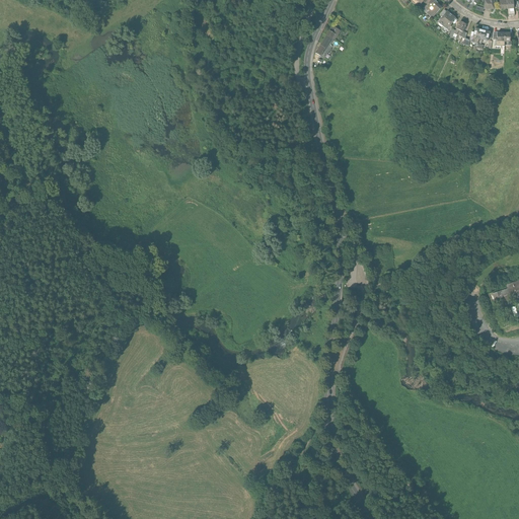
[(433,0),(432,0),(423,10),(431,18),(436,13),(437,14),(442,8),(437,4),(438,4),(433,0)]
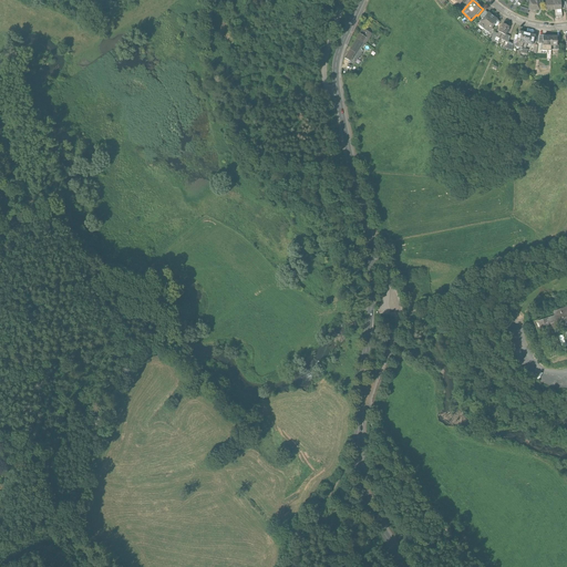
[(534,0),(534,1),(529,0),(529,10),(538,11),(538,0),(534,0)]
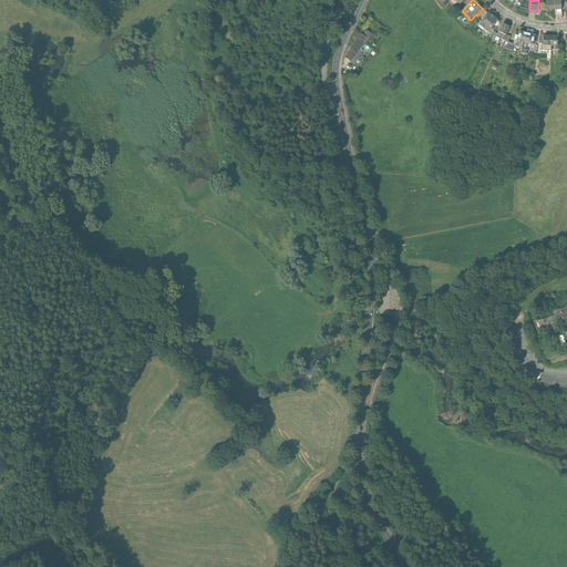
[(488,13),(485,18),(484,18),(483,19),(478,26),(488,33),(490,33),(492,29),(494,26),(494,24),(497,20),(497,19),(488,13)]
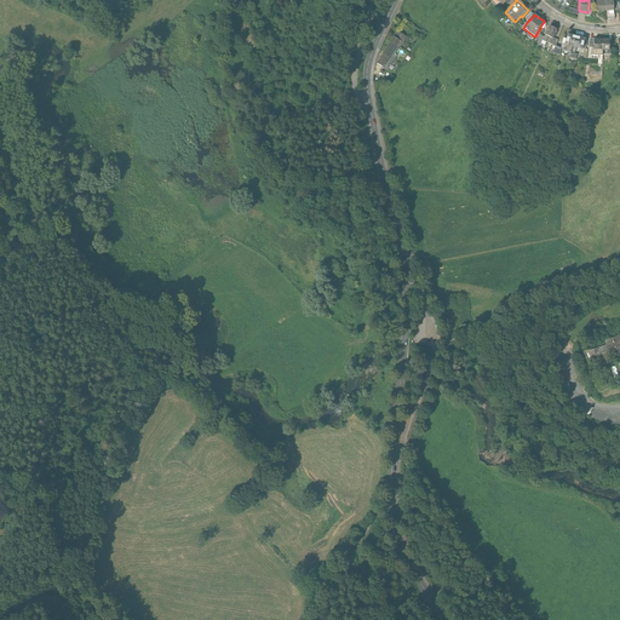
[(544,38),(543,41),(550,45),(554,36),(555,38),(557,33),(556,32),(557,30),(550,27),(544,38)]
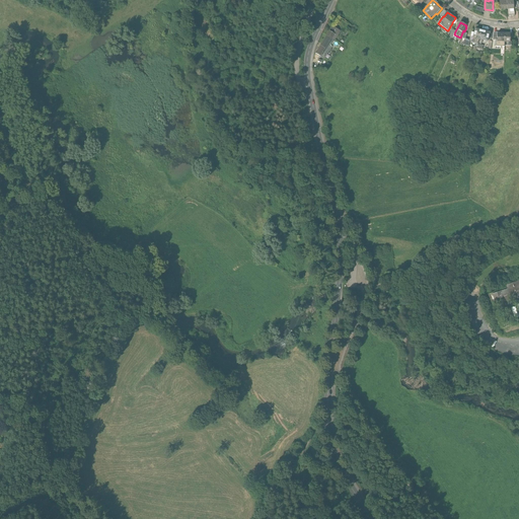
[(482,30),(475,29),(474,33),(471,32),(470,38),(471,38),(479,40),(482,30)]
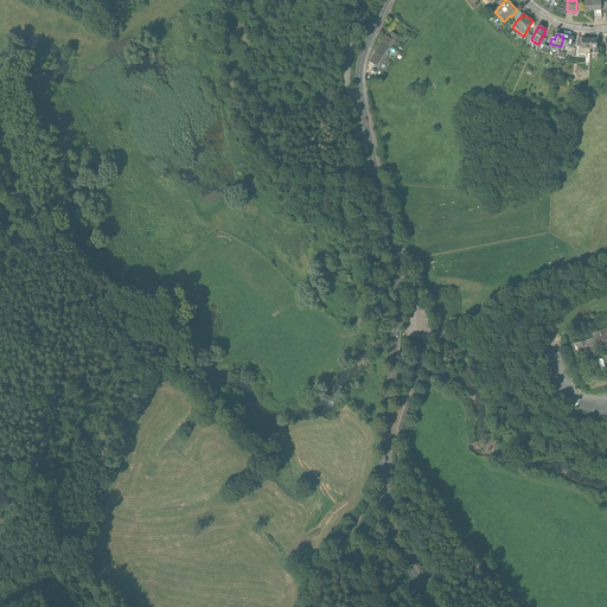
[(573,38),(563,36),(561,46),(569,49),(573,38)]
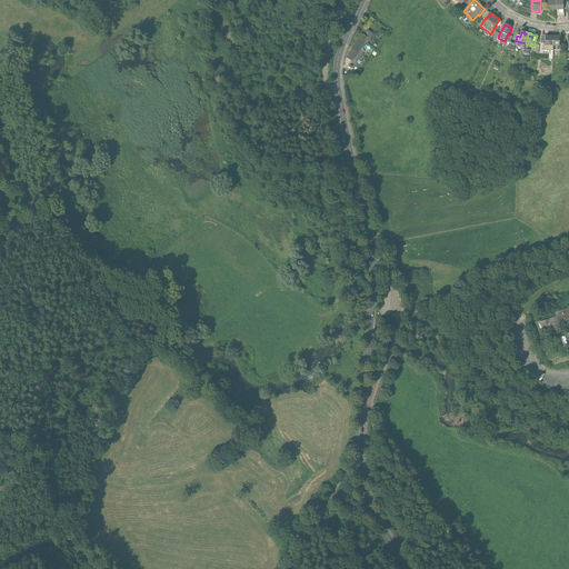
[(358,40),(346,59),(351,62),(356,55),(360,58),(365,52),(359,49),(360,48),(363,43),(358,40)]
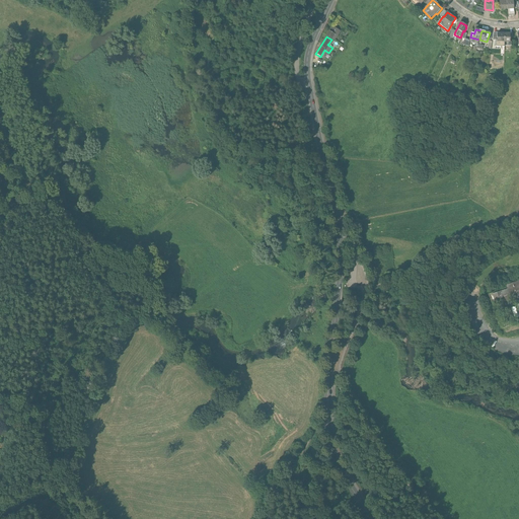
[(479,40),(471,38),(471,42),(476,43),(474,48),(477,48),(477,45),(479,40)]
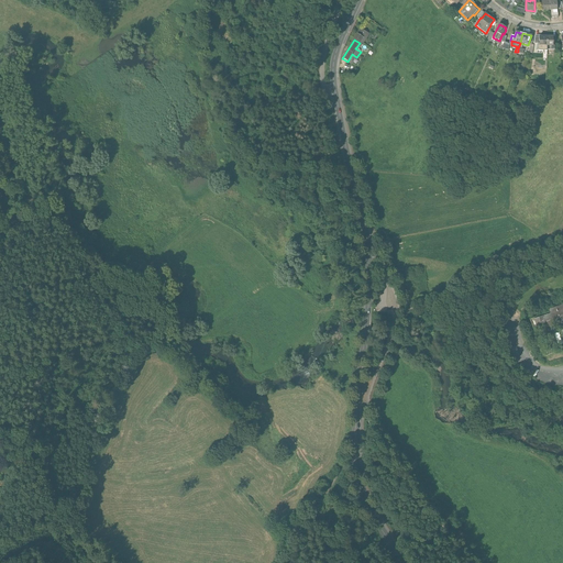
[(356,57),(352,54),(348,62),(352,64),(356,57)]
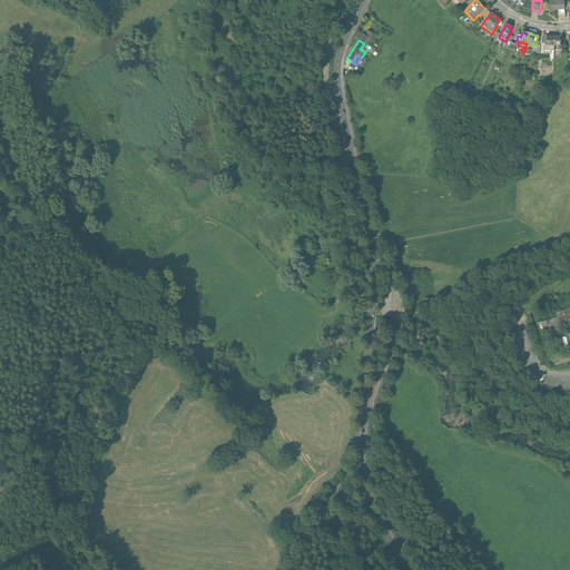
[(540,324),(547,342),(557,338),(553,331),(556,331),(556,332),(559,331),(558,330),(569,325),(568,322),(569,321),(569,308),(562,312),(563,315),(562,315),(563,316),(550,321),(540,324)]
